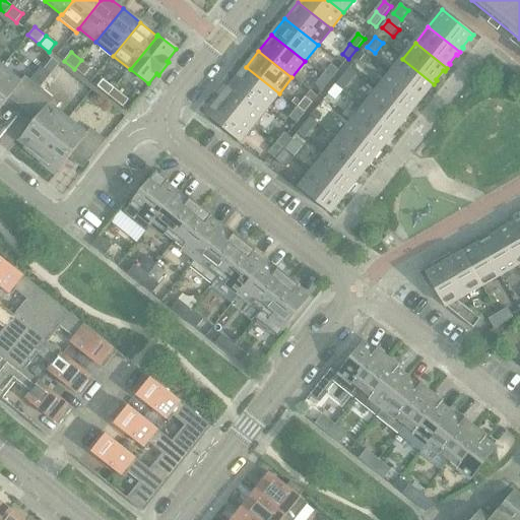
[(370,59),(363,53),(356,60),(364,66),(370,59)]
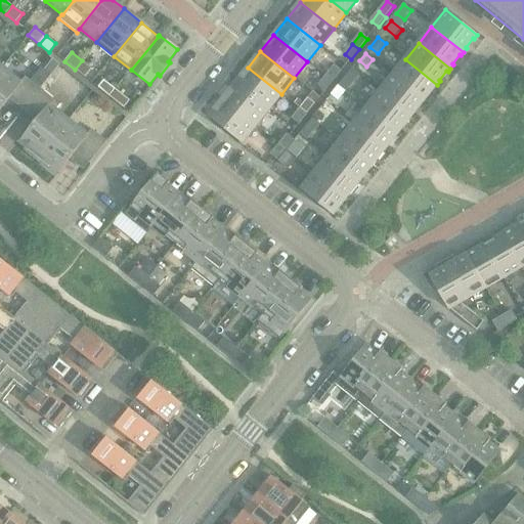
[(53,59),(44,71),(50,76),(59,64),(53,59)]
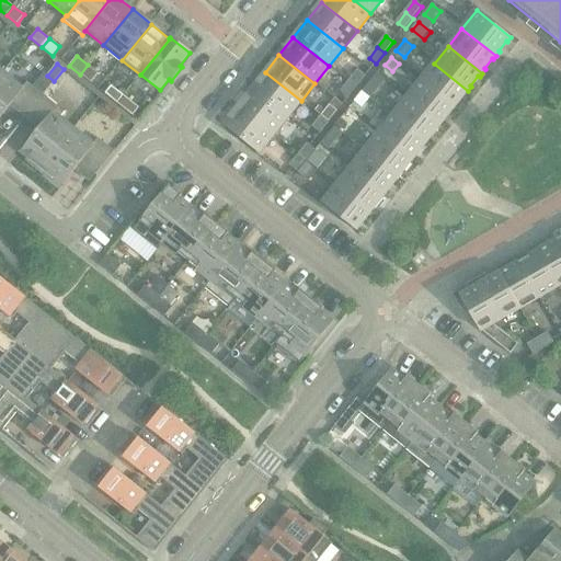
[(466,94),(468,91),(434,64),(420,81),(454,109),(458,104),(456,103),(465,93),(466,94)]
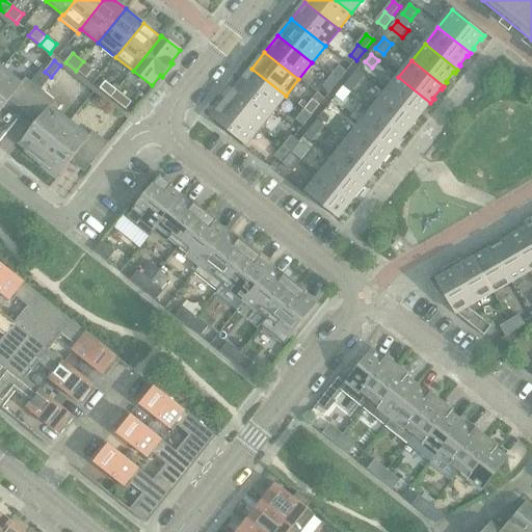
[(95,70),(83,61),(76,71),(87,79),(95,70)]
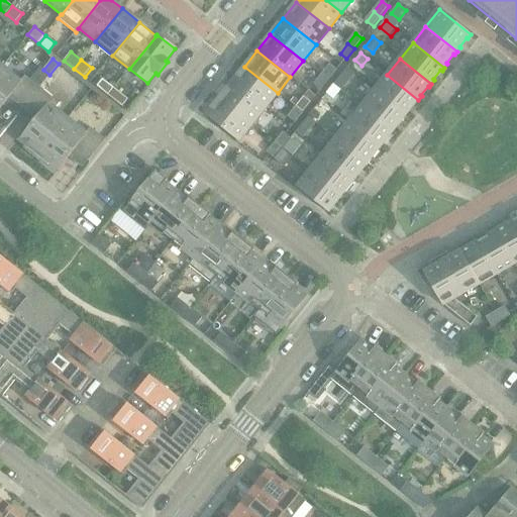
[(330,66),(322,76),(328,81),(336,71),(330,66)]
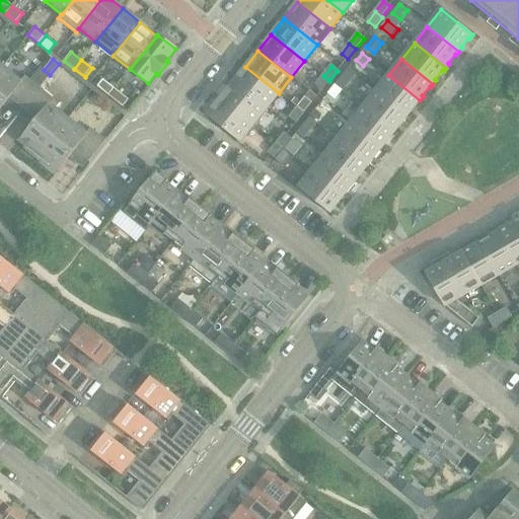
[(245,67),(232,83),(266,109),(279,93),(245,67)]
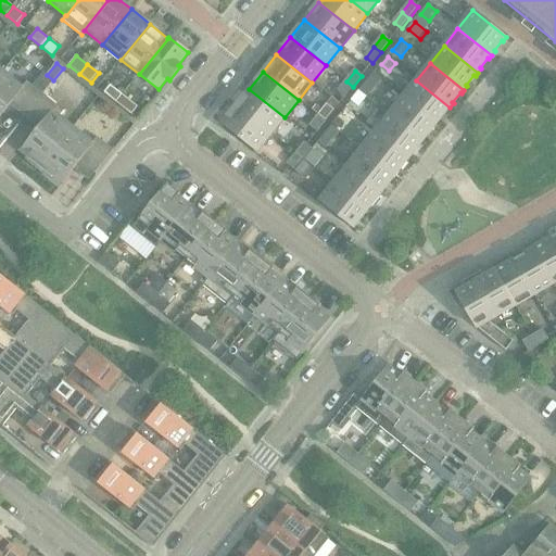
[(22,88),(3,73),(0,75),(0,117),(10,105),(24,117),(42,95),(27,81),(22,88)]
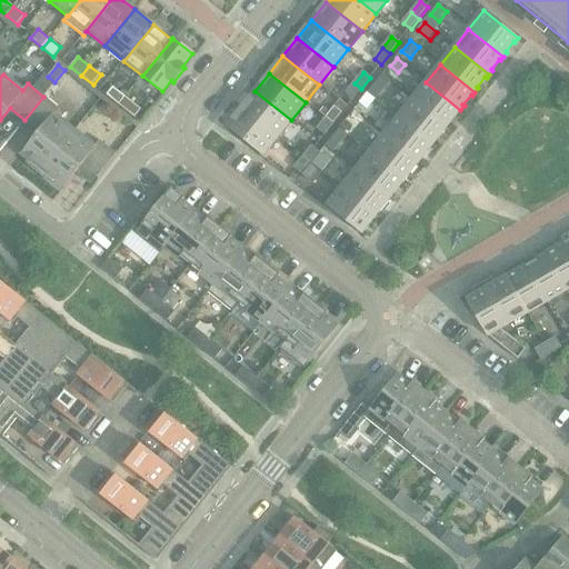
[(391,83),(382,76),(368,95),(377,101),(378,101),(391,83)]
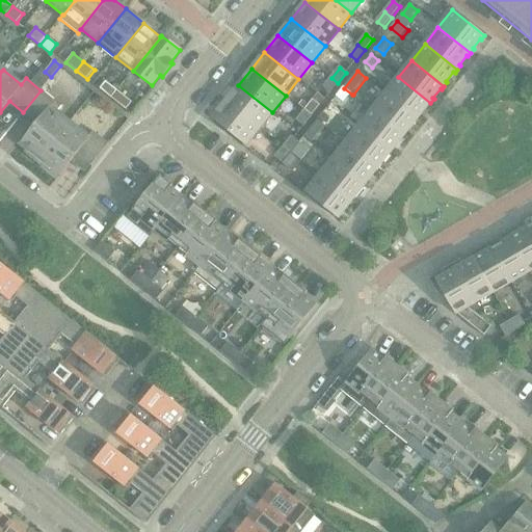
[(428,106),(430,103),(398,77),(384,94),(418,120),(421,115),(420,114),(427,105),(428,106)]
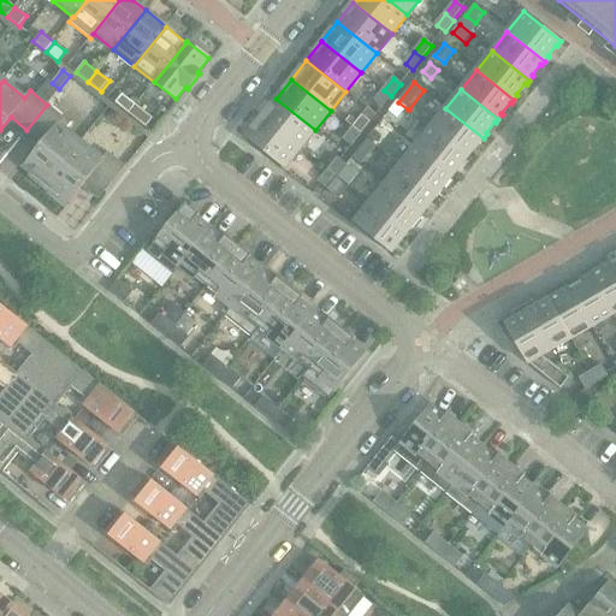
[(384,107),(391,96),(384,90),(375,101),(384,107)]
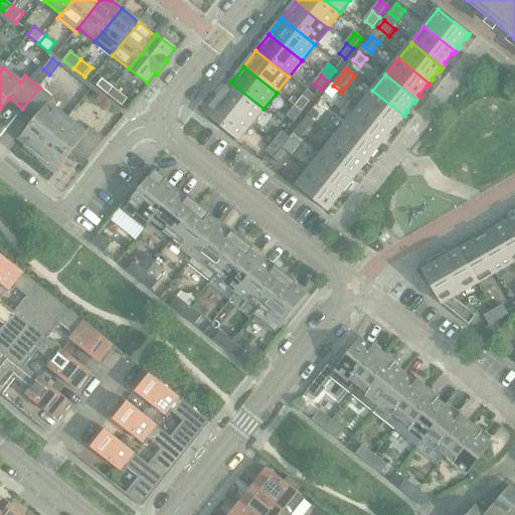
[(95,86),(108,96),(114,88),(101,78),(95,86)]
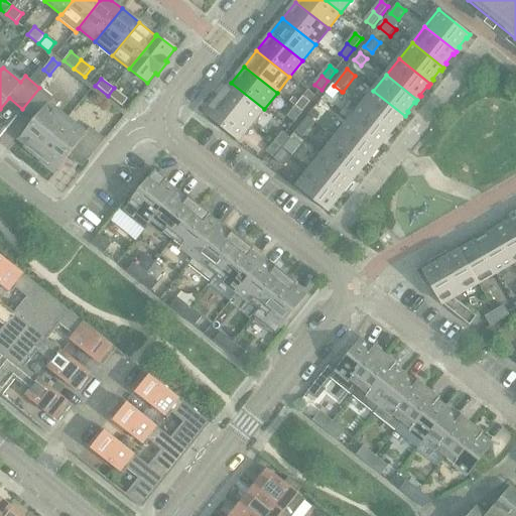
[(231,83),(218,98),(251,125),(264,109),(231,83)]
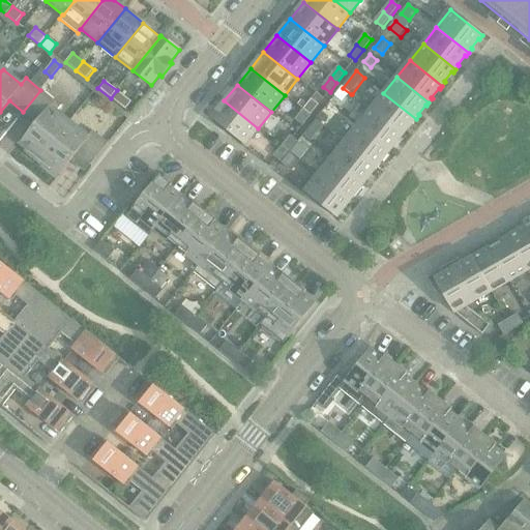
[(351,94),(343,88),(335,97),(343,104),(351,94)]
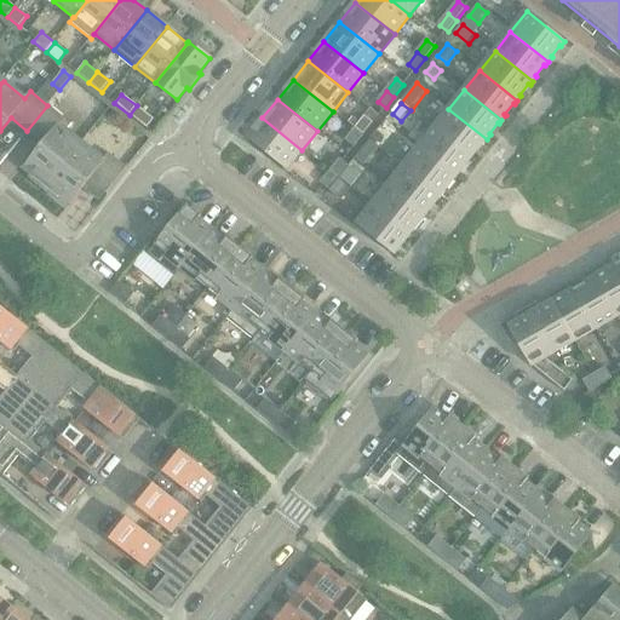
[(65,119),(47,105),(27,131),(44,144),(24,168),(33,176),(30,178),(44,189),(81,143),(59,126),(65,119)]
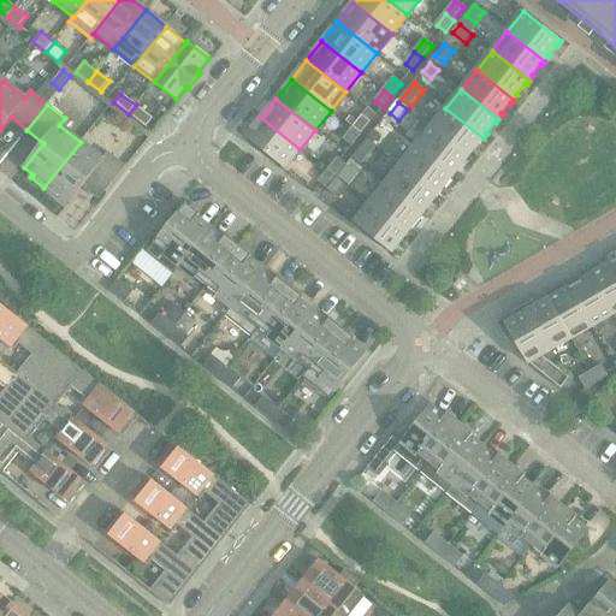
[(152,118),(136,105),(129,114),(144,126),(152,118)]
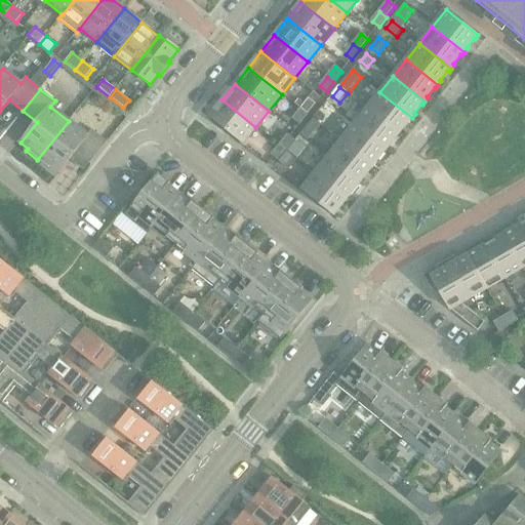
[(409,121),(412,118),(379,92),(367,109),(399,134),(402,130),(401,129),(408,120),(409,121)]
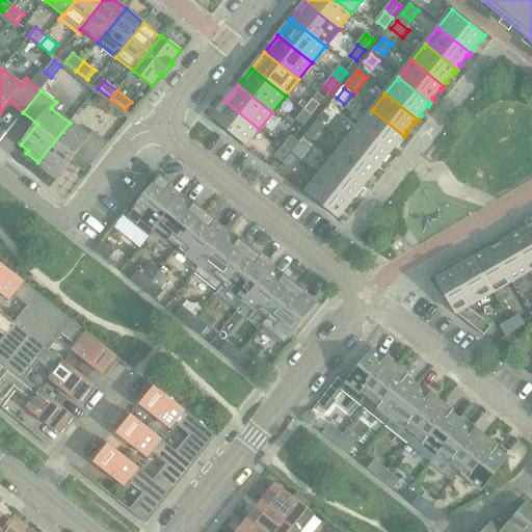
[(245,145),(259,129),(224,101),(211,118),(245,145)]
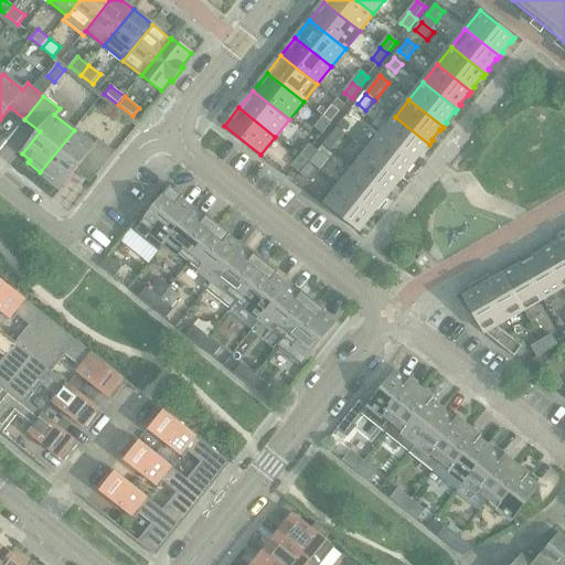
[(333,107),(323,118),(331,125),(340,113),(333,107)]
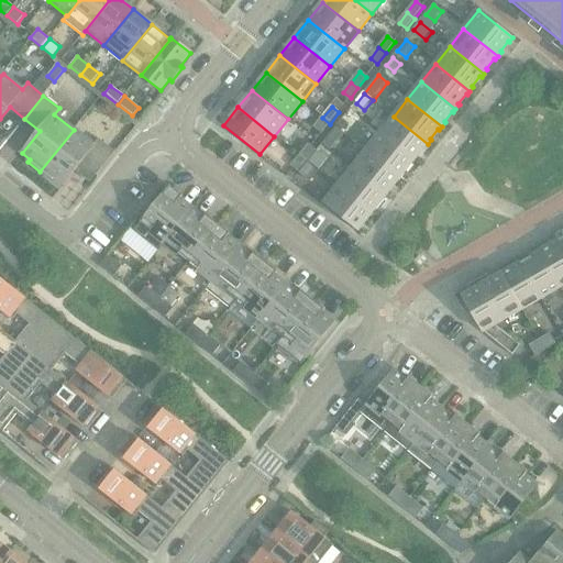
[(426,147),(428,144),(394,117),(379,134),(414,162),(417,157),(416,156),(423,146),(426,147)]
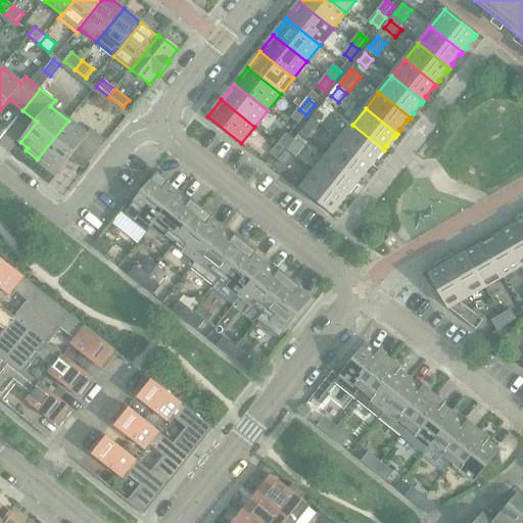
[(299,124),(306,115),(299,109),(292,119),(299,124)]
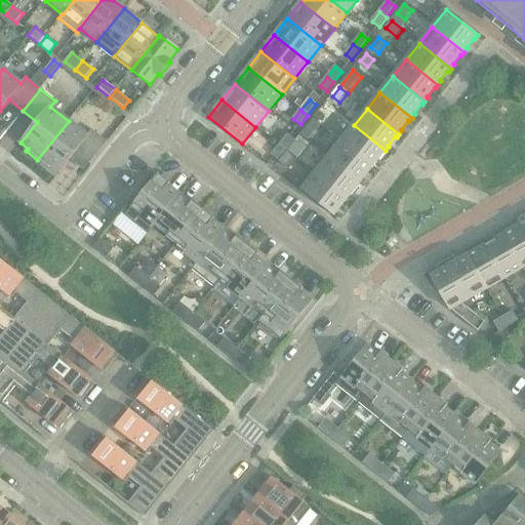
[(321,125),(327,117),(319,111),(313,118),(321,125)]
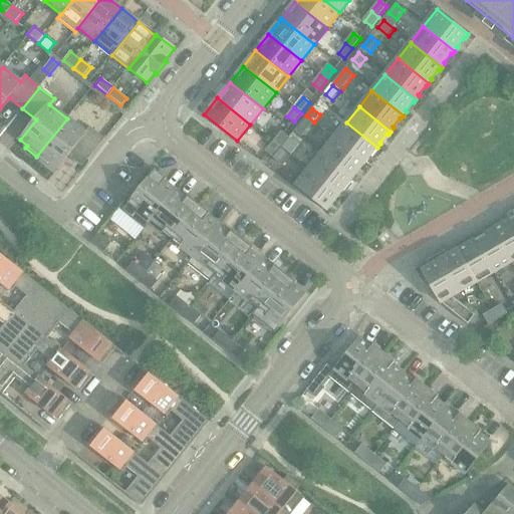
[(301,139),(314,122),(306,115),(293,132),(301,139)]
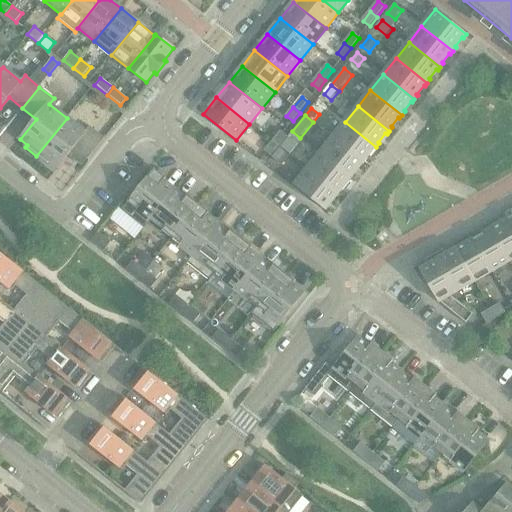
[(85,132),(67,118),(36,156),(48,165),(49,163),(57,169),(73,149),(87,160),(104,139),(89,127),(85,132)]
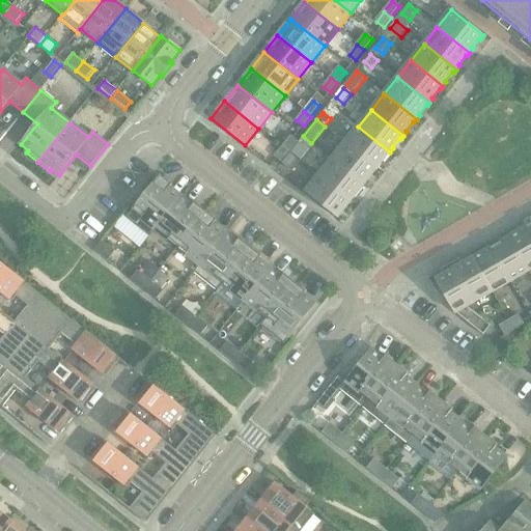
[(388,156),(390,152),(358,127),(344,143),(376,169),(381,165),(379,164),(387,155),(388,156)]
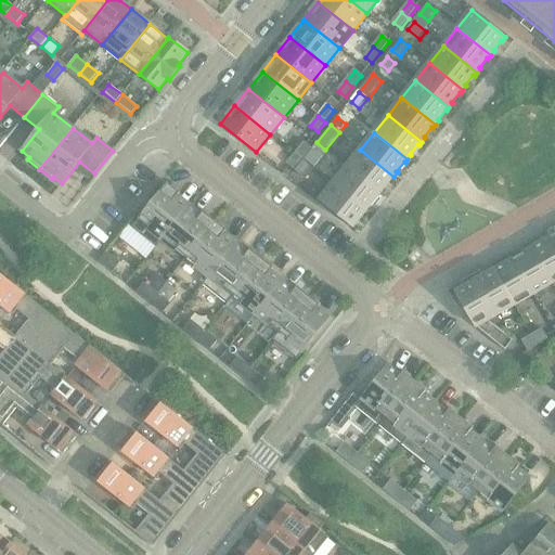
[(302,141),(294,153),(301,158),(310,147),(302,141)]
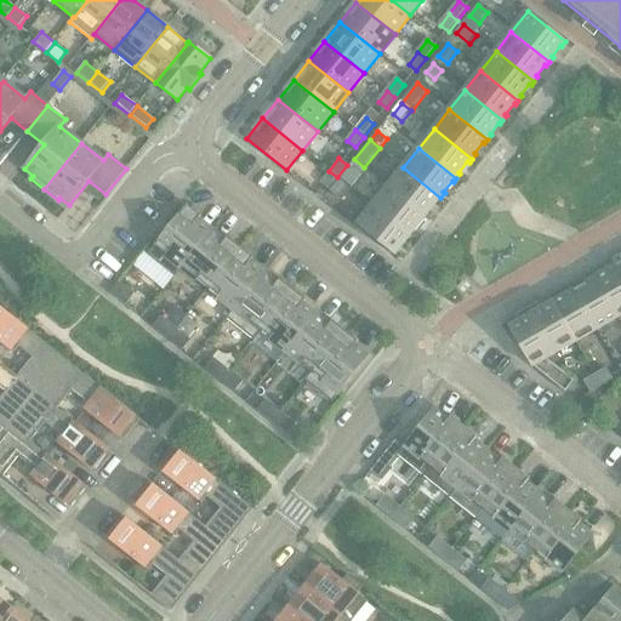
[(347,165),(337,177),(351,188),(360,176),(347,165)]
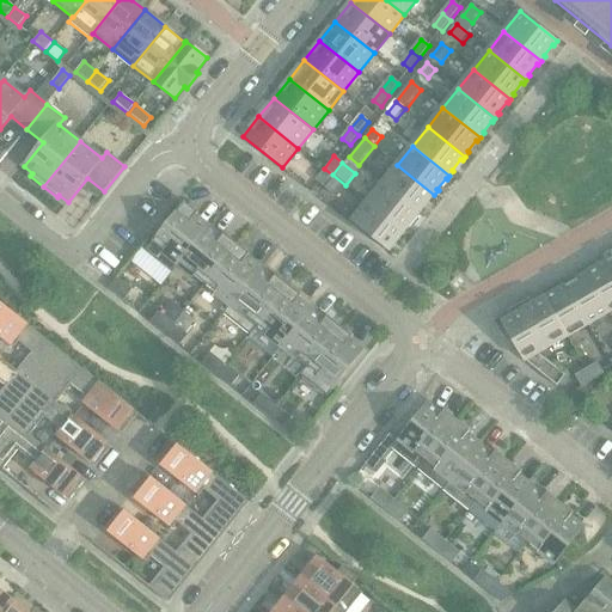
[(432,199),(434,195),(397,165),(381,184),(418,214),(423,209),(422,208),(430,197),(432,199)]
